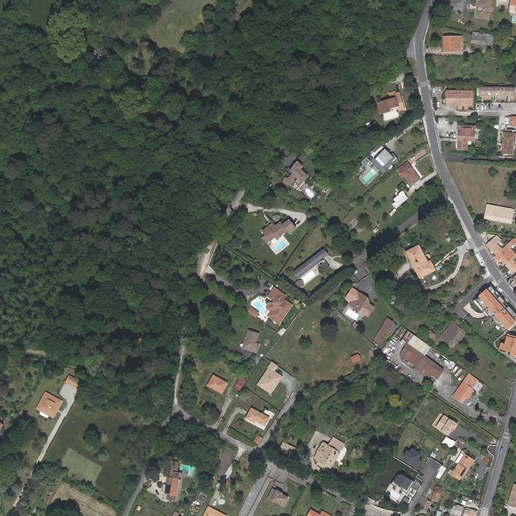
[(478,0),(476,17),(488,19),(490,0),(478,0)]
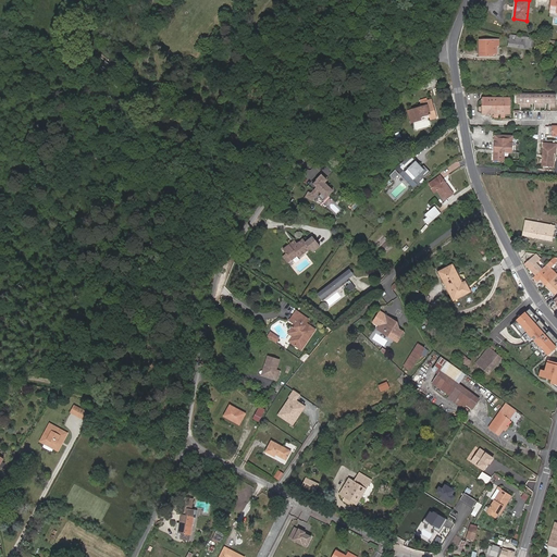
[(529,49),(531,37),(509,35),(508,46),(524,49),(524,48),(529,49)]
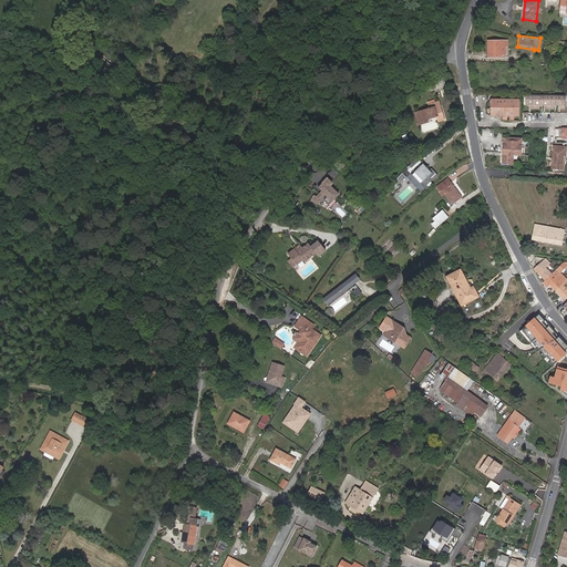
[(488,41),(488,57),(502,55),(502,47),(507,45),(507,41),(488,41)]
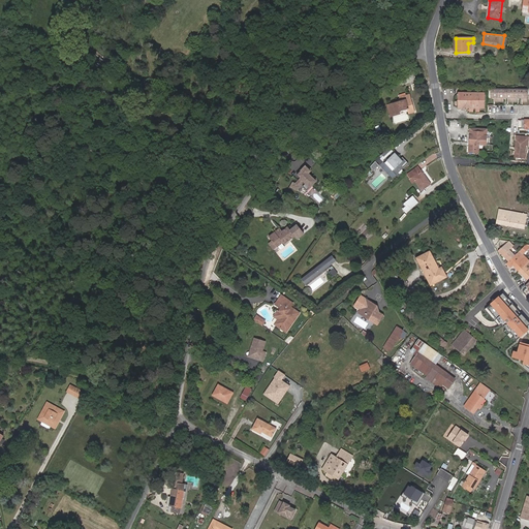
[(527,89),(492,89),(492,97),(495,97),(498,97),(502,97),(508,97),(512,97),(517,97),(523,97),(527,97),(527,89)]
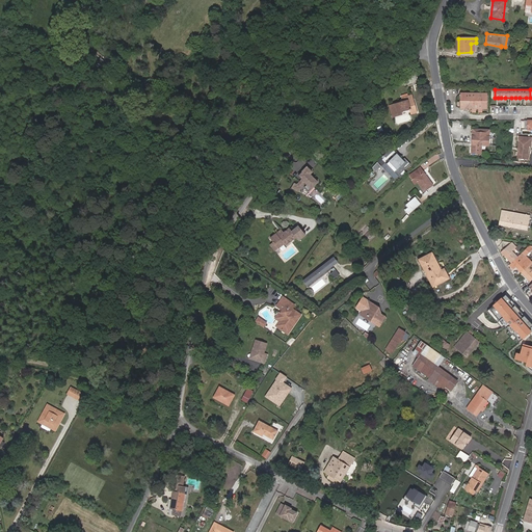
[(402,111),(410,109),(411,114),(418,113),(413,95),(403,98),(404,102),(390,106),(394,116),(403,114),(402,111)]
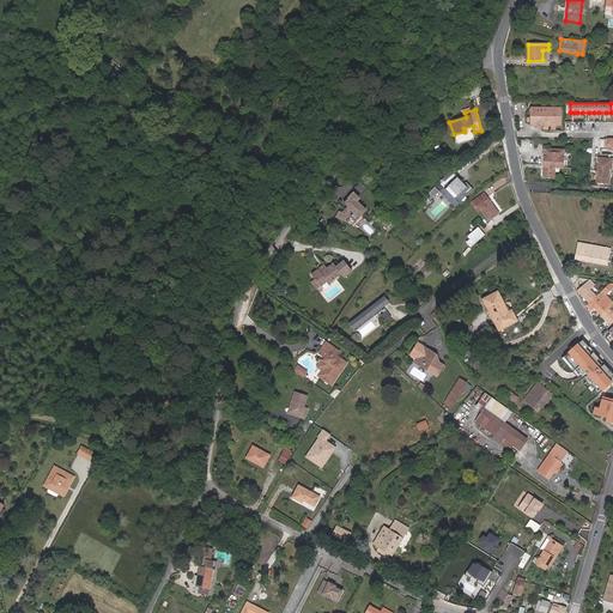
[(551,125),(556,125),(560,125),(560,109),(551,109),(533,109),(533,117),(532,122),(532,125),(534,125),(535,125),(535,127),(536,126),(536,125),(540,125),(544,125),(548,125),(551,125)]
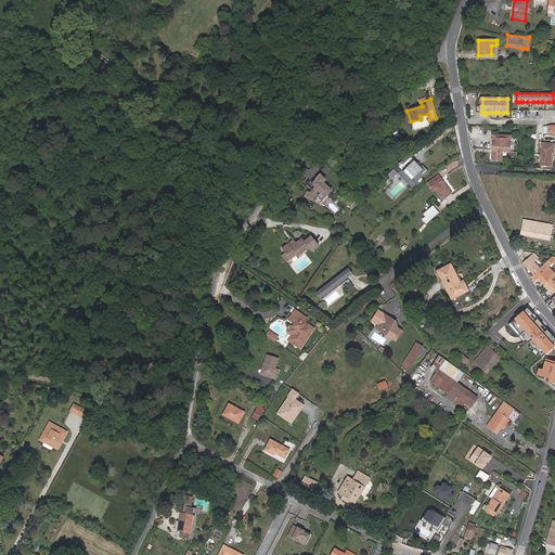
[(493,136),(492,159),(502,159),(502,151),(510,152),(511,136),(493,136)]
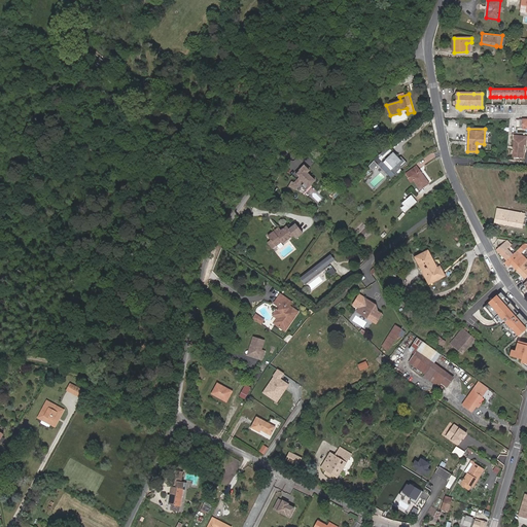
[(374,161),(369,167),(373,170),(379,165),(391,178),(407,163),(401,156),(399,159),(389,147),(374,161)]
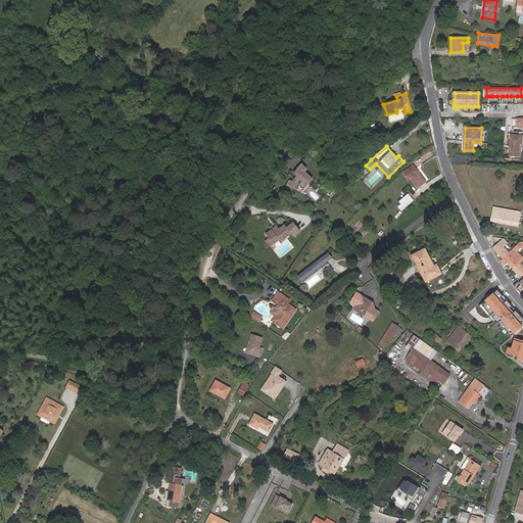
[(302,163),(293,174),(297,177),(292,182),(289,180),(286,185),(294,189),(296,184),(300,181),(306,187),(314,180),(306,173),(310,171),(302,163)]
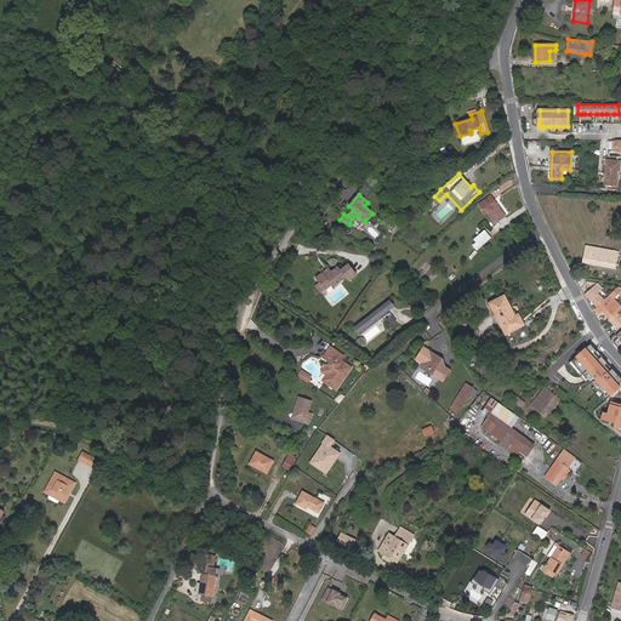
[(496,223),(506,216),(495,201),(494,201),(490,197),(479,205),(483,209),(484,208),(496,223)]
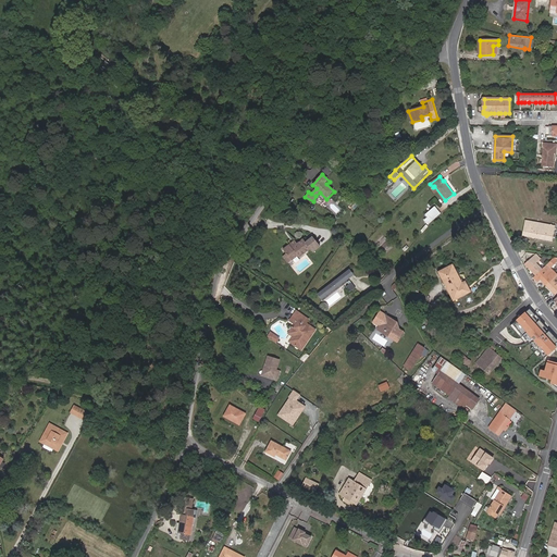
[(441,213),(435,207),(426,214),(433,222),(436,218),(441,214),(441,213)]
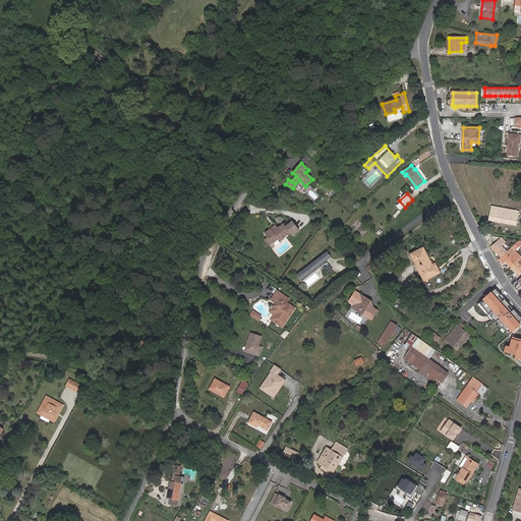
[(489,220),(516,225),(519,211),(491,206),(489,220)]
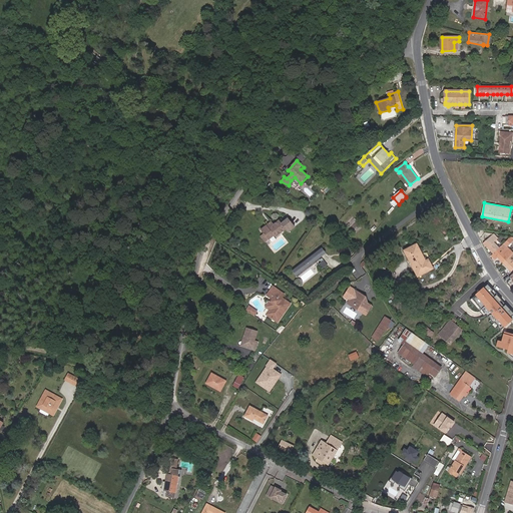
[(264,232),(269,238),(277,231),(279,233),(287,227),(289,231),(296,225),(288,216),(282,221),(280,218),(274,223),(272,225),(269,221),(261,228),(264,232)]
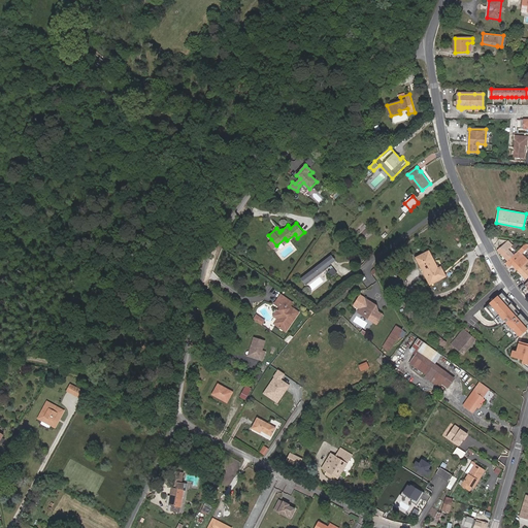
[(498,251),(507,261),(514,255),(507,249),(512,245),(507,241),(498,251)]
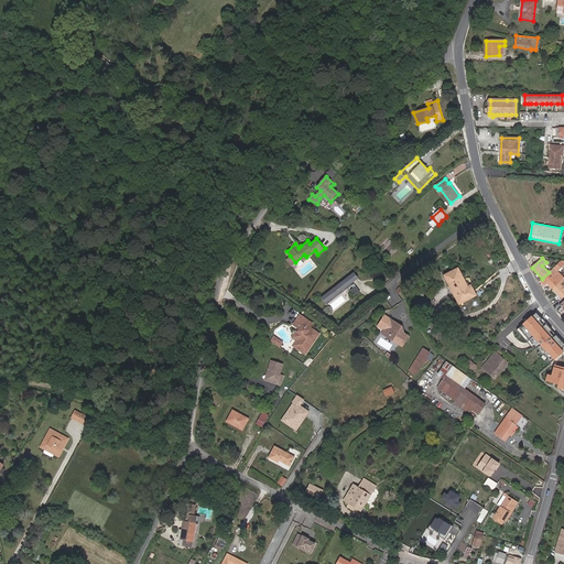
[(548,283),(553,290),(563,279),(563,278),(557,271),(562,268),(563,270),(563,263),(561,261),(549,272),(542,279),(540,281),(544,285),(548,283)]
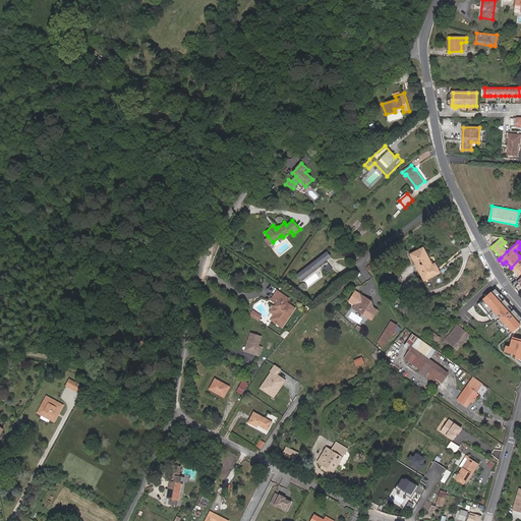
[(424,280),(441,273),(436,264),(432,265),(423,247),(411,253),(424,280)]
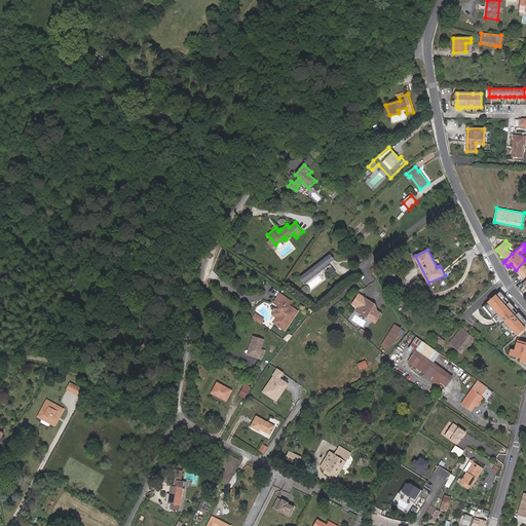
[(329,263),(334,259),(330,254),(325,258),(329,263)]
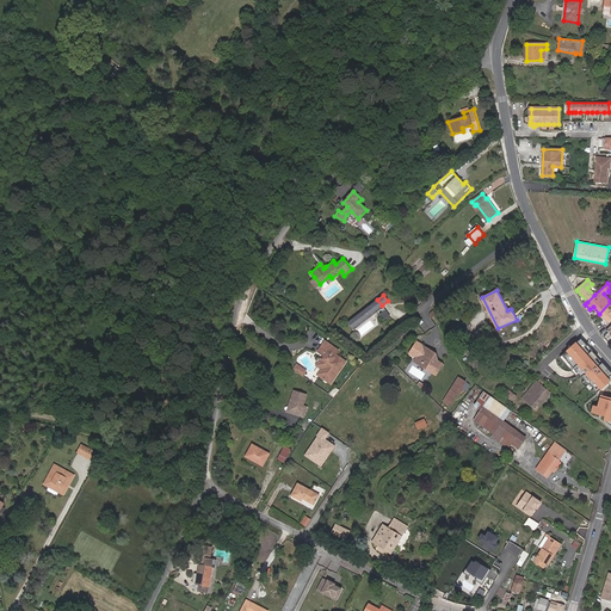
[(353,328),(382,306),(377,300),(349,322),(353,328)]
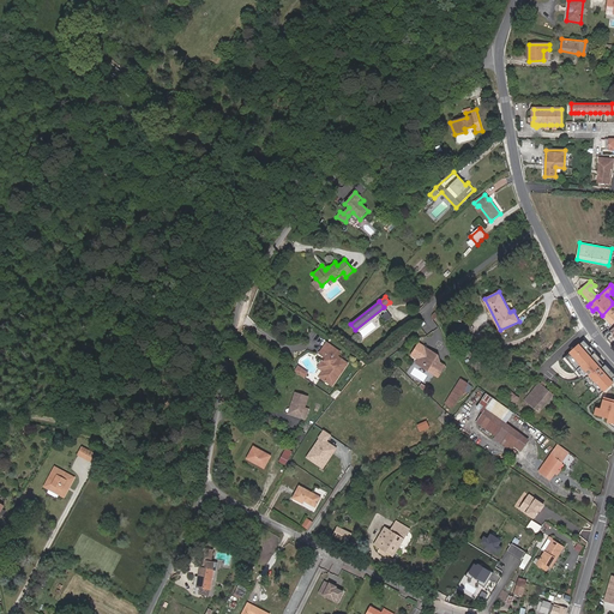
[(613,304),(602,315),(612,325),(613,321),(613,304)]
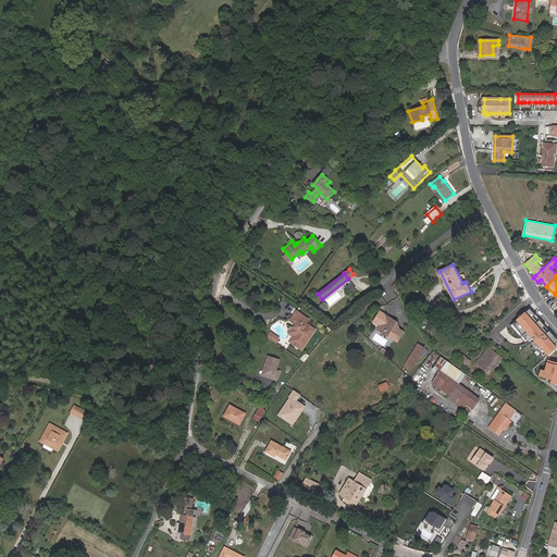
[(350,292),(356,287),(351,282),(349,284),(346,286),(350,292)]
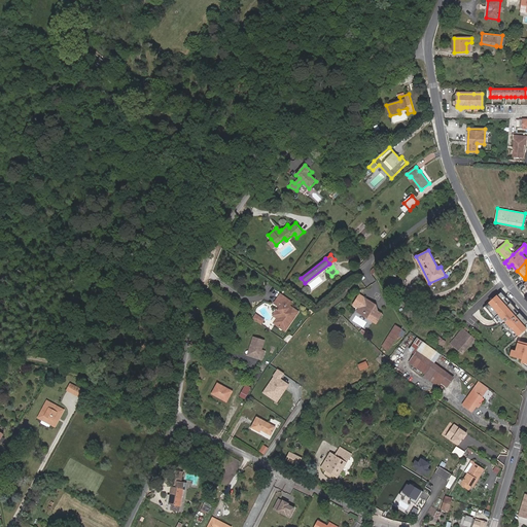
[(353,286),(356,290),(364,283),(361,280),(353,286)]
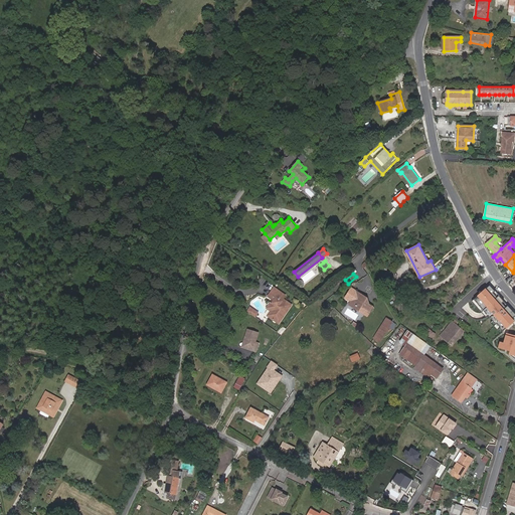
[(514,315),(488,286),(472,300),(501,332),(514,319),(514,315)]
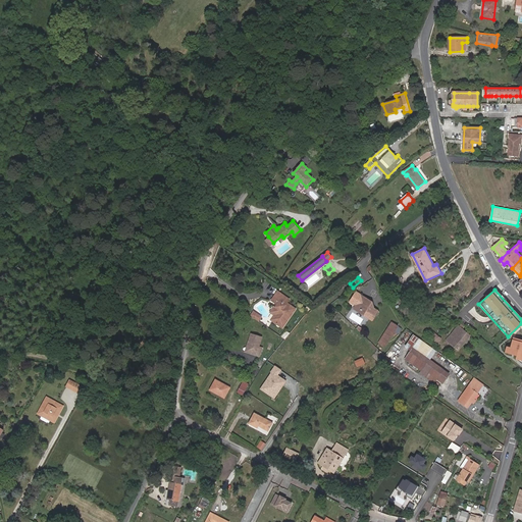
[(288,303),(290,300),(278,292),(272,301),(276,304),(278,305),(279,305),(277,308),(276,307),(275,306),(271,311),(277,315),(277,317),(274,322),(279,325),(282,321),(286,323),(292,315),(294,312),(289,310),(286,314),(281,311),(284,307),(288,303)]
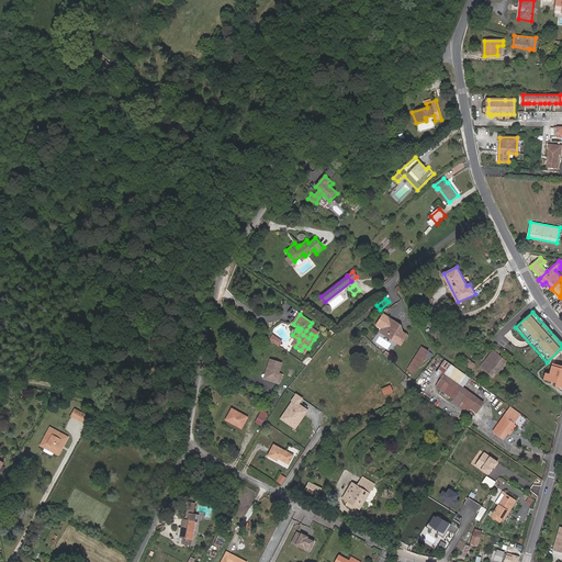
[(394,336),(392,339),(401,345),(407,335),(403,332),(401,325),(384,315),(378,325),(384,329),(394,336)]
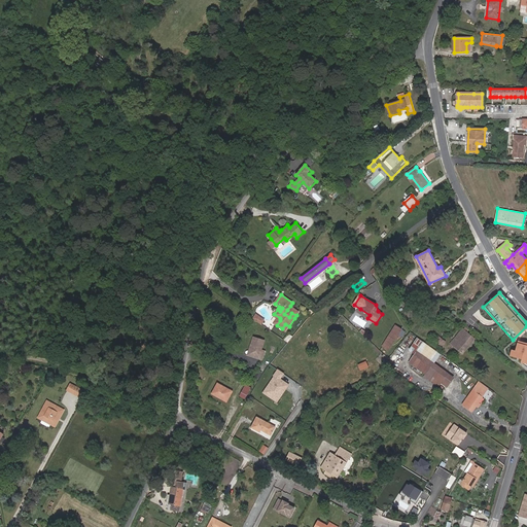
[(299,312),(290,306),(287,310),(284,314),(289,317),(291,313),(296,315),(299,312)]
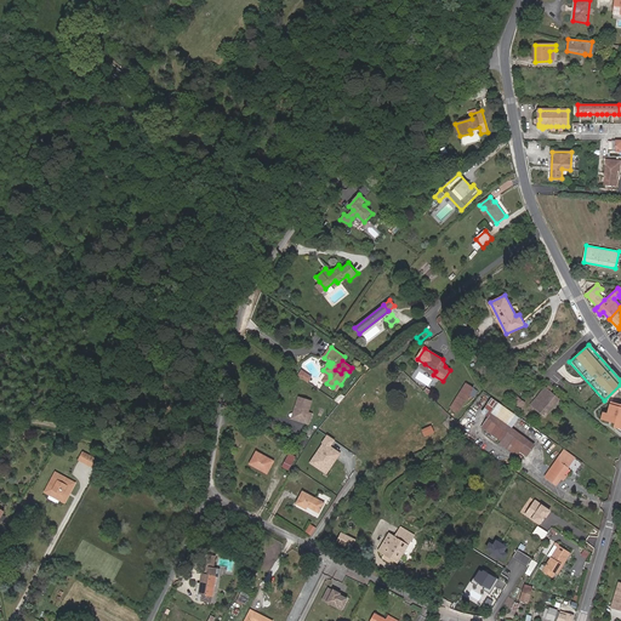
[(422,368),(433,375),(436,371),(425,364),(422,368)]
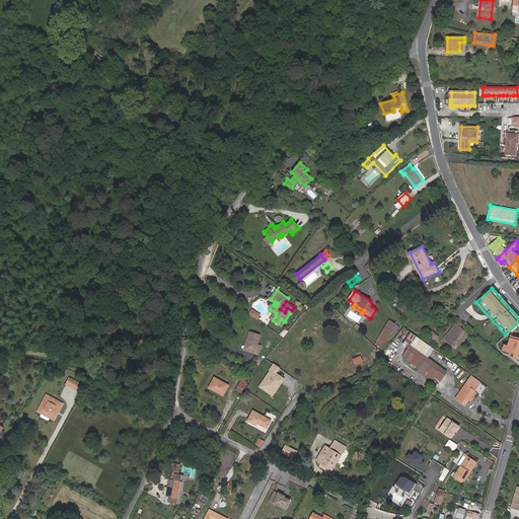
[(261,315),(252,309),(249,313),(257,319),(261,315)]
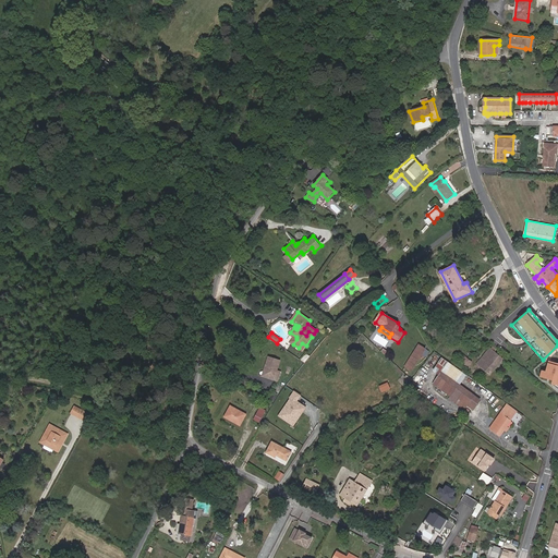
[(421,355),(425,349),(420,346),(415,352),(421,355)]
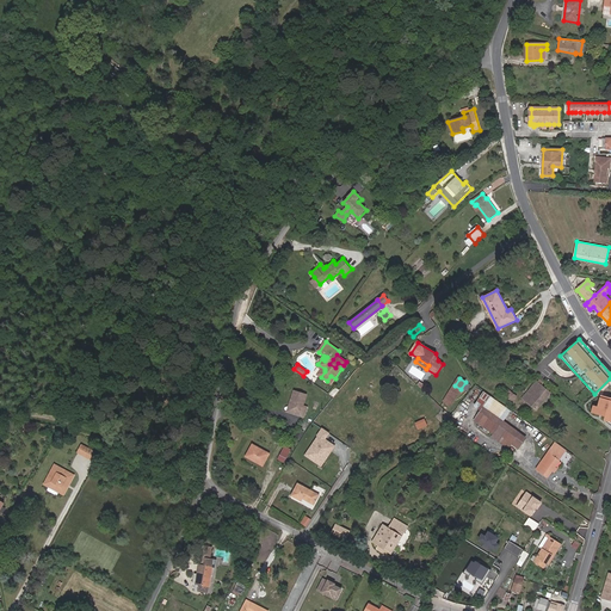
[(536,409),(551,393),(537,381),(523,399),(536,409)]
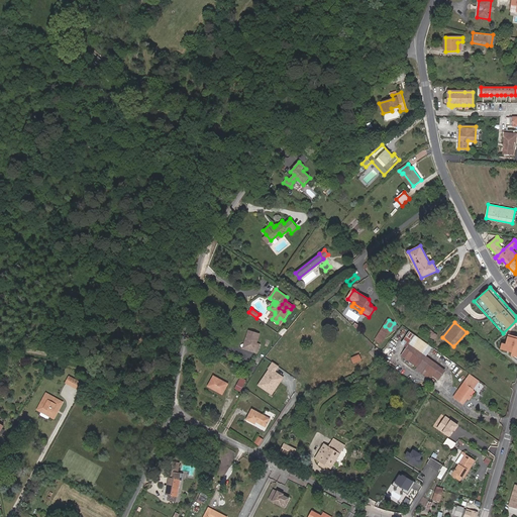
[(423,340),(429,344),(437,335),(430,329),(430,330),(429,329),(426,332),(427,335),(423,340)]
